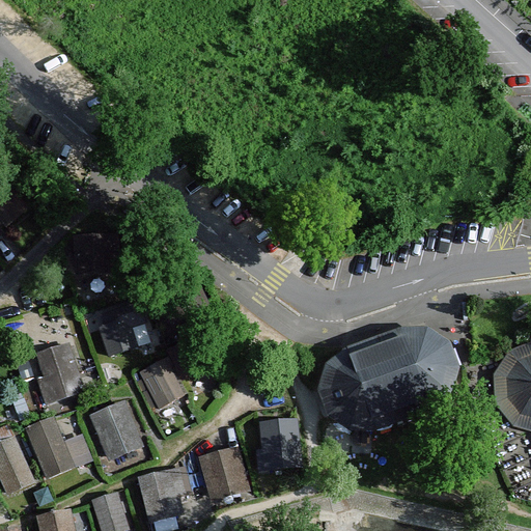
[(119,236),(76,239),(77,275),(120,273),(119,236)]
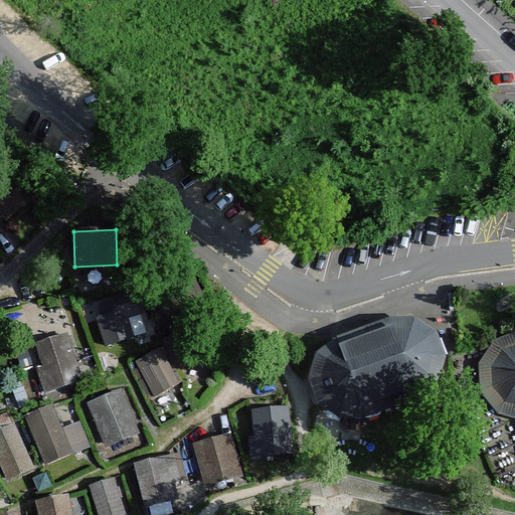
[(139,300),(95,314),(105,345),(134,336),(129,318),(143,313),(139,300)]
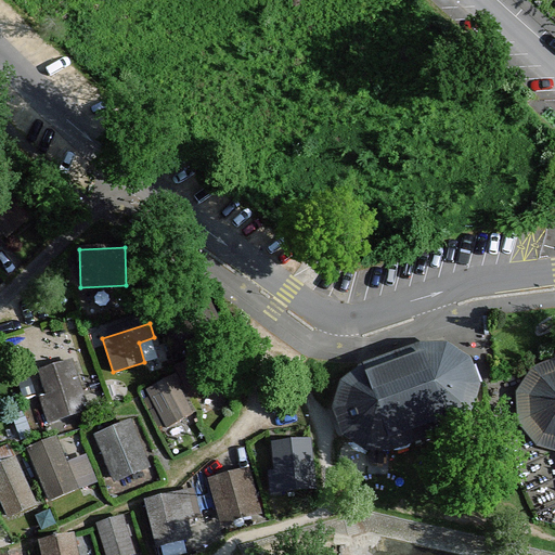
[(360,374),(343,412),(350,439),(400,456),(463,436),(482,388),(472,360),(416,351),(360,374)]
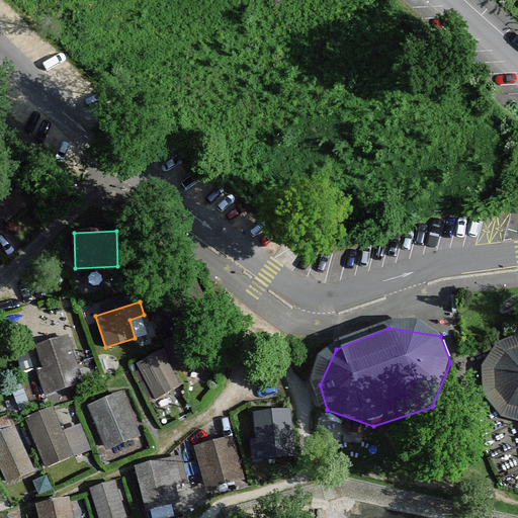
[(68,333),(34,343),(42,366),(35,369),(45,396),(84,382),(68,333)]
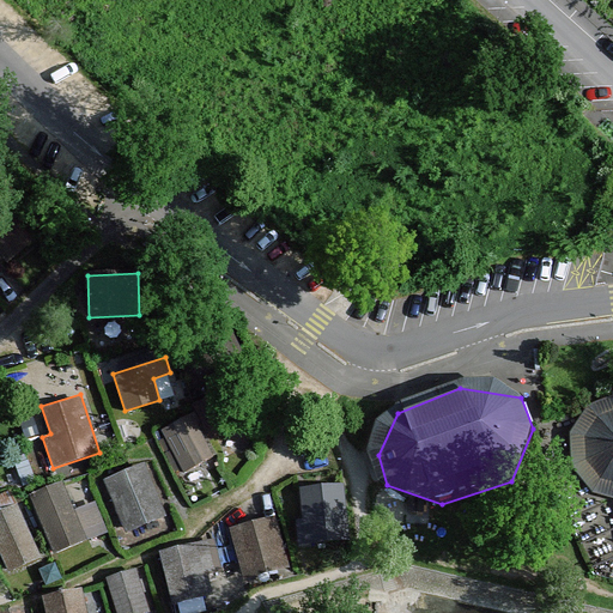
[(612,401),(588,413),(574,438),(577,472),(593,493),(612,498),(612,401)]
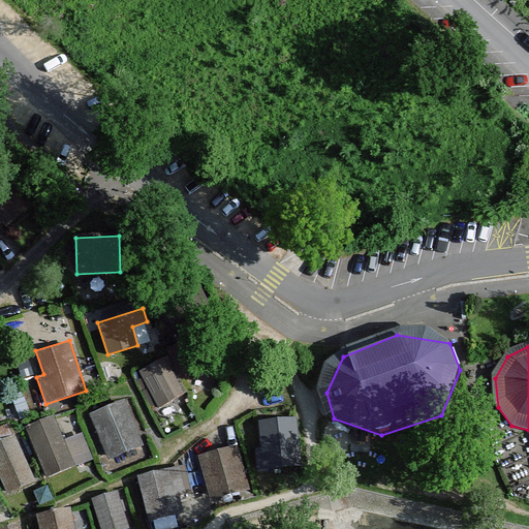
[(166,356),(138,370),(157,407),(185,394),(166,356)]
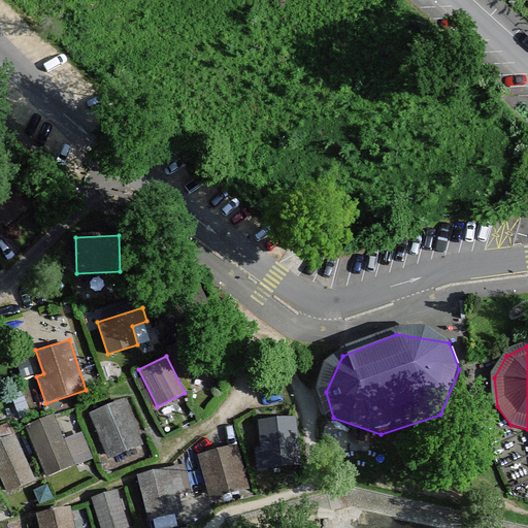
[(124,396),(88,413),(108,458),(144,442),(124,396)]
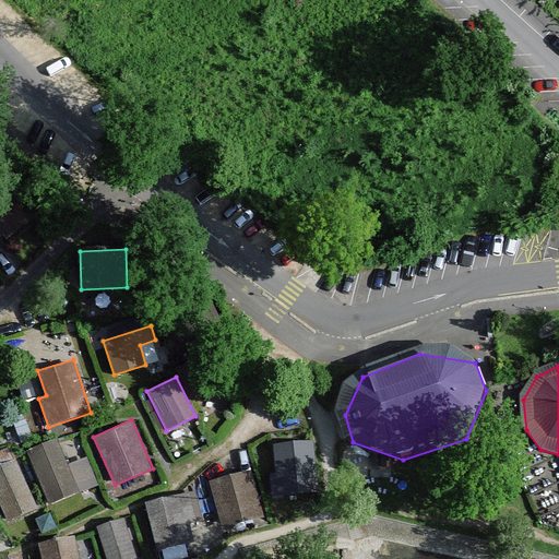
[(57,438),(27,450),(48,504),(98,486),(86,456),(67,464),(57,438)]
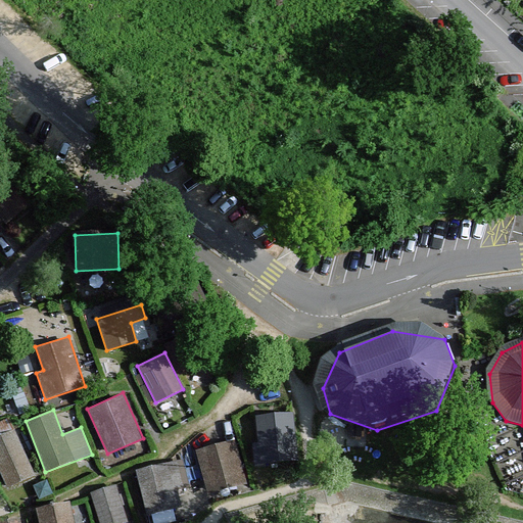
[(294,412),(255,415),(258,442),(252,443),(254,464),(298,460),(294,412)]
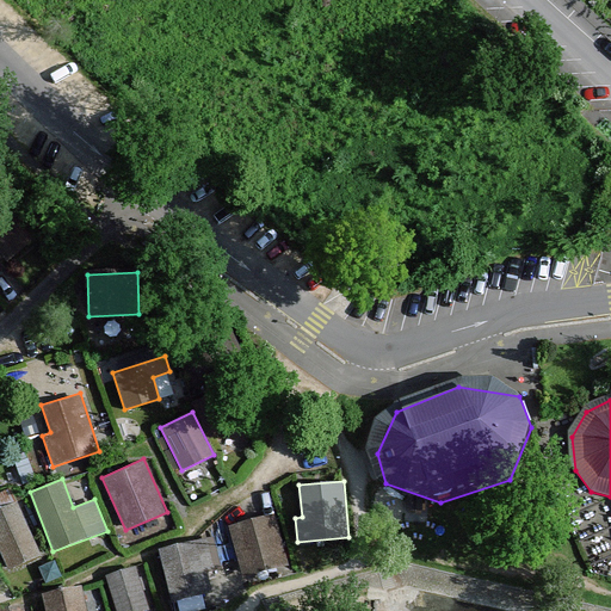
[(0,551),(8,571),(41,556),(17,501),(0,507),(0,551)]
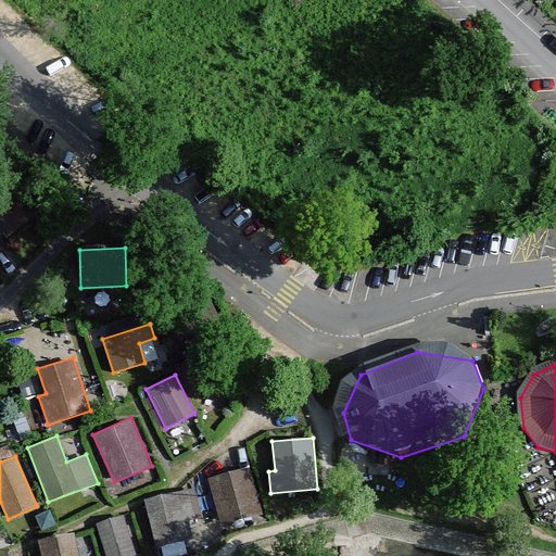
[(251,467),(209,478),(220,526),(263,515),(251,467)]
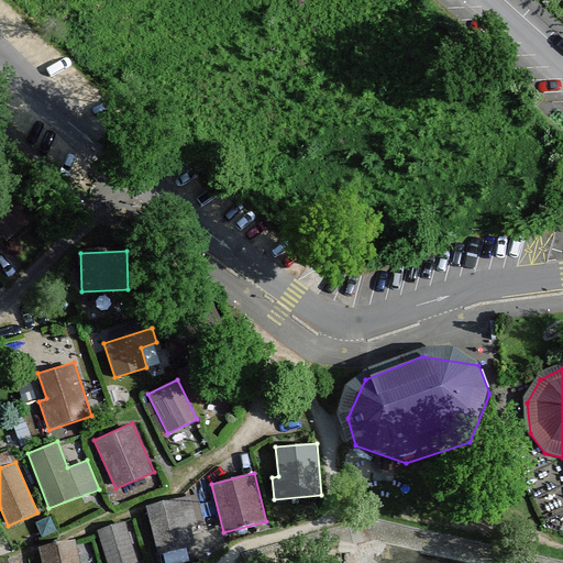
[(196,494),(145,506),(157,555),(195,545),(190,527),(203,523),(196,494)]
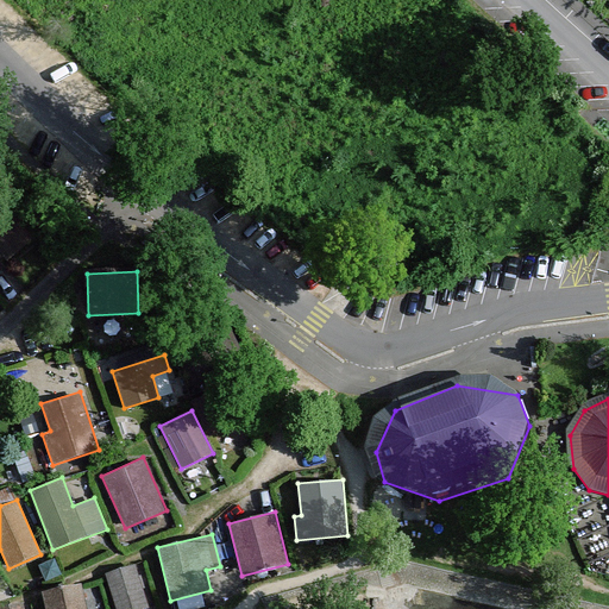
[(135,564),(105,572),(115,608),(142,608),(148,608),(135,564)]
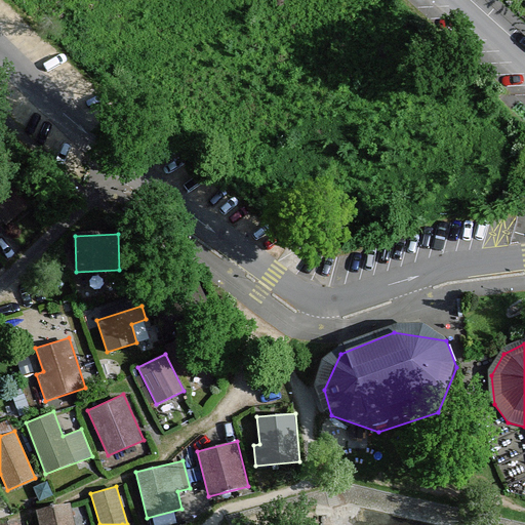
[(75,524),(71,502),(35,510),(38,524),(75,524)]
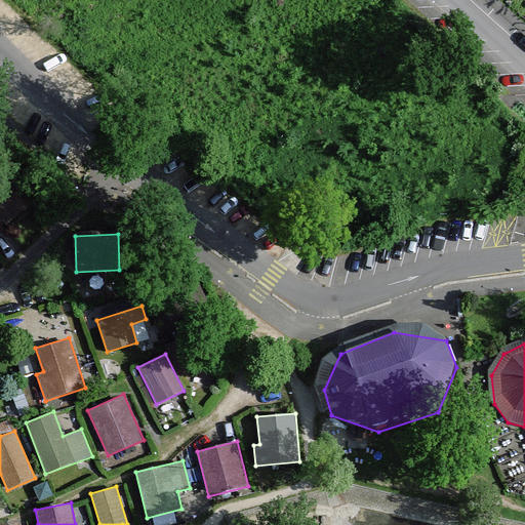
All buildings are outlined.
